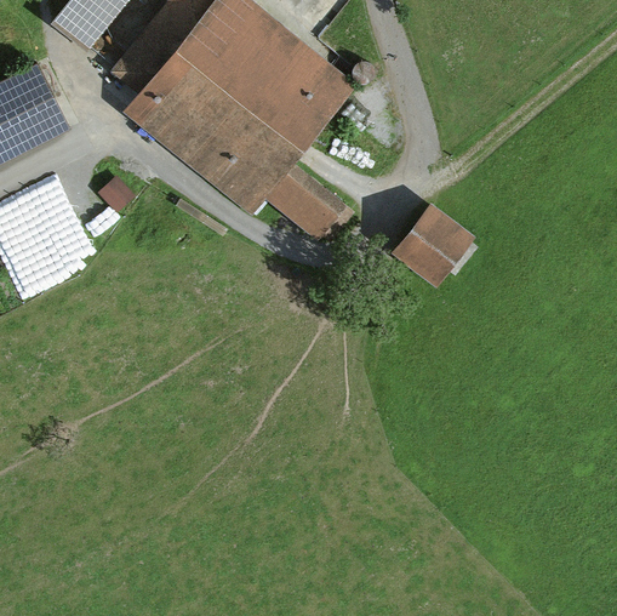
[(67,0),(51,21),(83,47),(121,0),(67,0)]
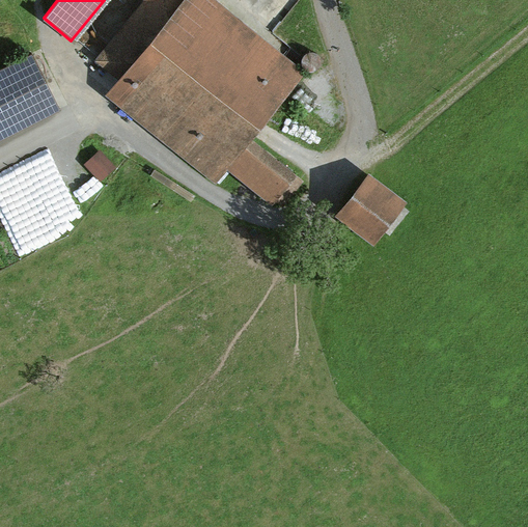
[(183,0),(149,0),(99,61),(119,78),(106,93),(216,185),(227,170),(273,209),(299,176),(253,138),(306,74),(217,0),(185,0),(185,1),(183,0)]
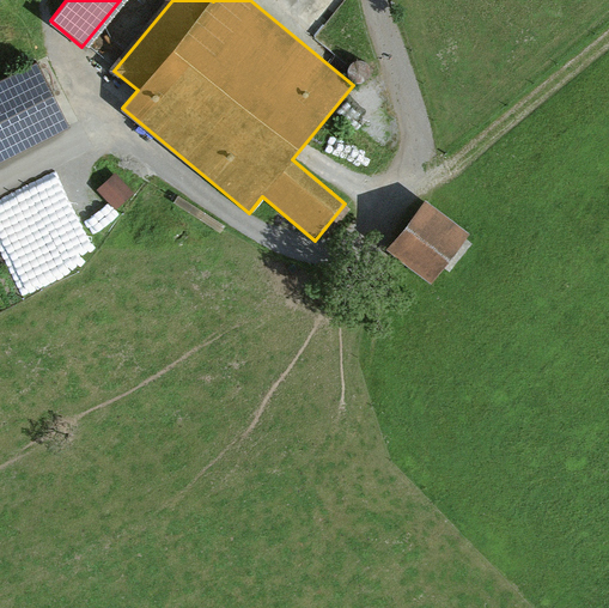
[(42,65),(0,84),(0,156),(69,123),(42,65)]
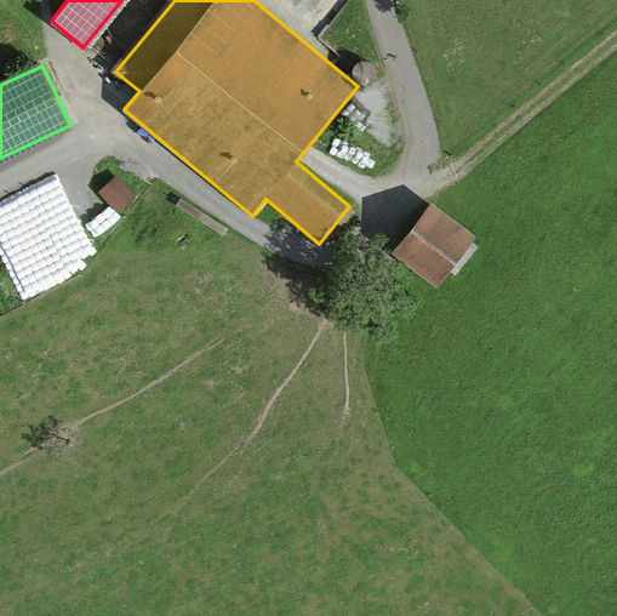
[(131,201),(114,180),(96,193),(113,215),(131,201)]
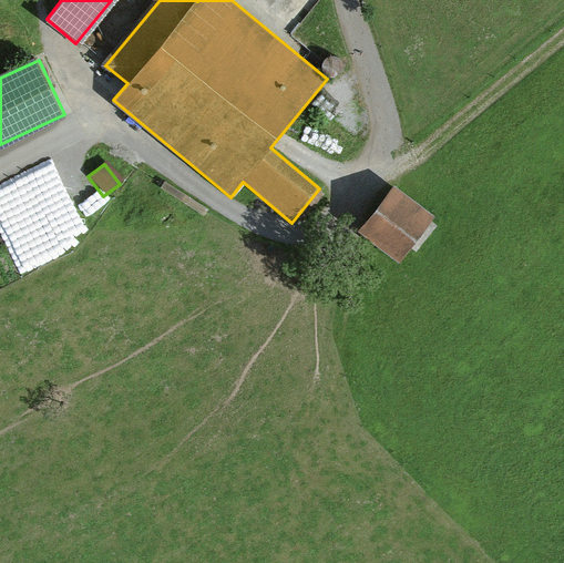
[(436,216),(396,186),(360,233),(399,263),(436,216)]
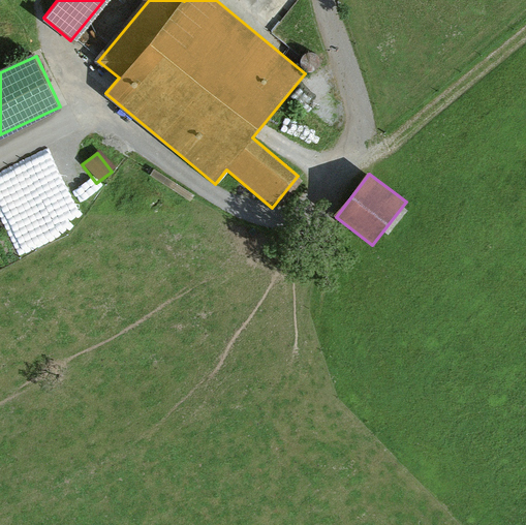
[(0,217),(19,257),(60,239),(34,183),(0,198),(0,217)]
